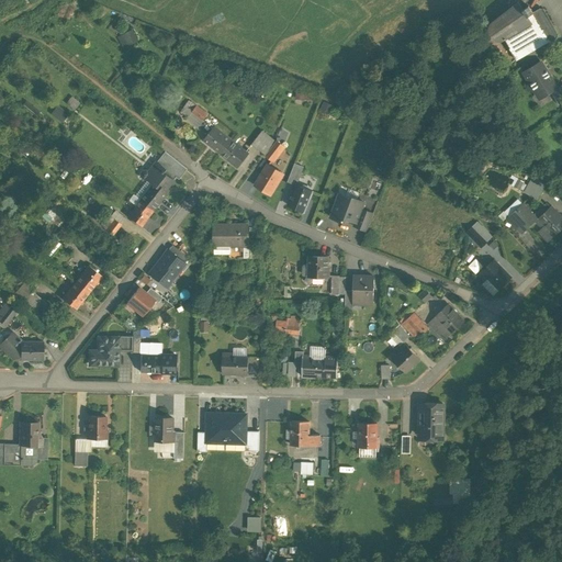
[(518,2),(493,21),(489,26),(490,27),(489,31),(490,34),(492,37),(495,40),(499,41),(505,40),(510,48),(510,49),(543,30),(542,30),(532,13),(534,12),(528,6),(524,9),(518,2)]
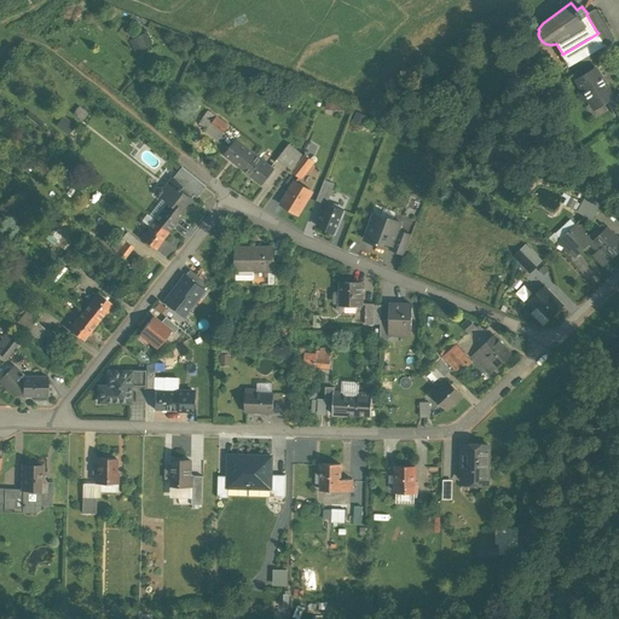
[(614,38),(599,11),(595,10),(588,13),(586,15),(597,33),(599,32),(606,44),(608,45),(613,41),(614,38)]
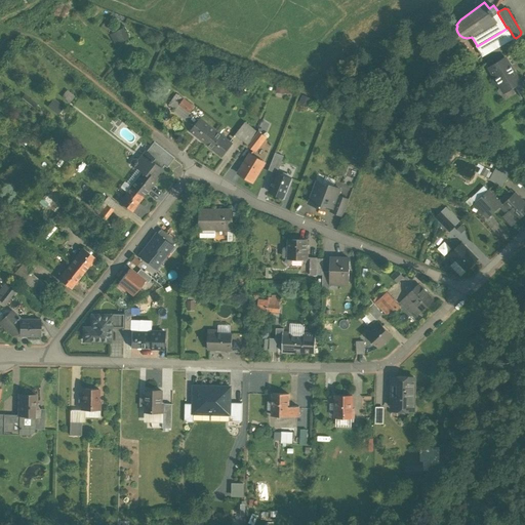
[(125,27),(114,30),(118,41),(128,38),(125,27)]
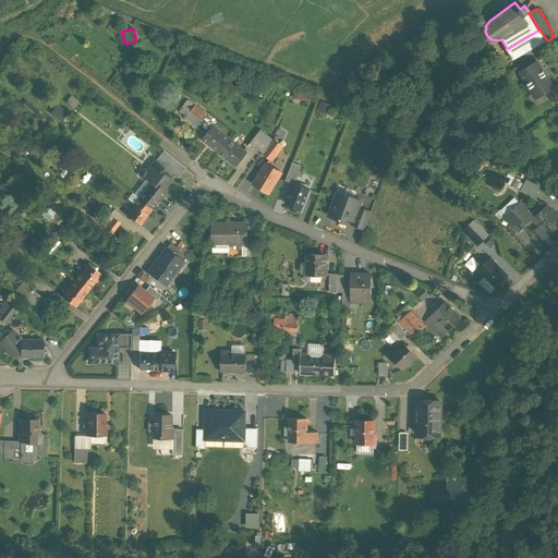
[(540,29),(507,49),(507,48),(506,48),(512,59),(546,39),(540,28),(538,29),(540,29)]
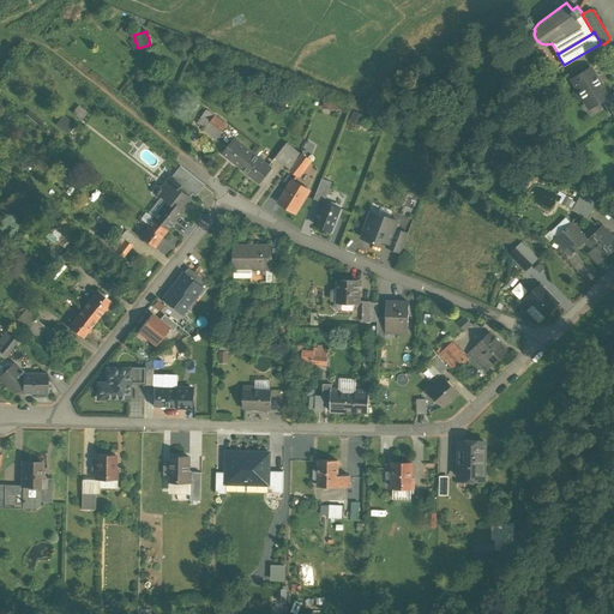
[(591,67),(572,79),(579,90),(577,97),(584,98),(589,107),(601,100),(608,95),(591,67)]
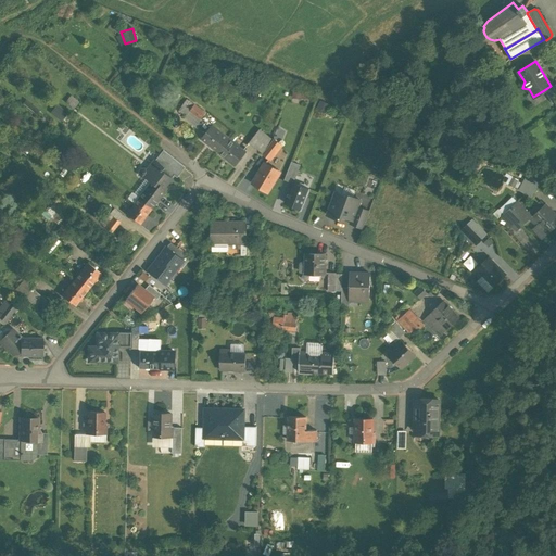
[(555,90),(553,86),(553,85),(551,86),(544,90),(553,103),(555,101),(555,90)]
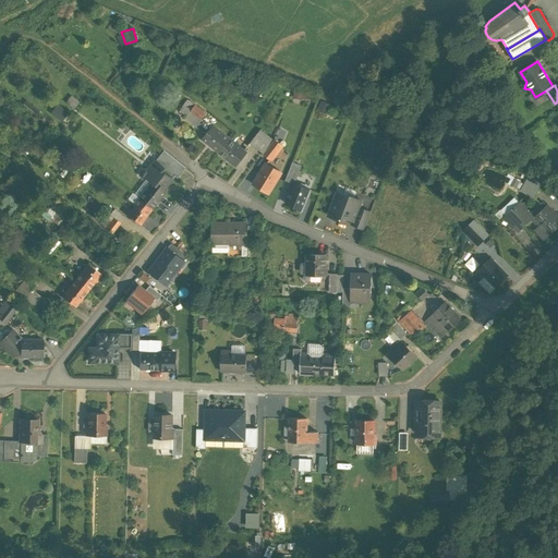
[(73,100),(69,106),(74,110),(77,105),(73,100)]
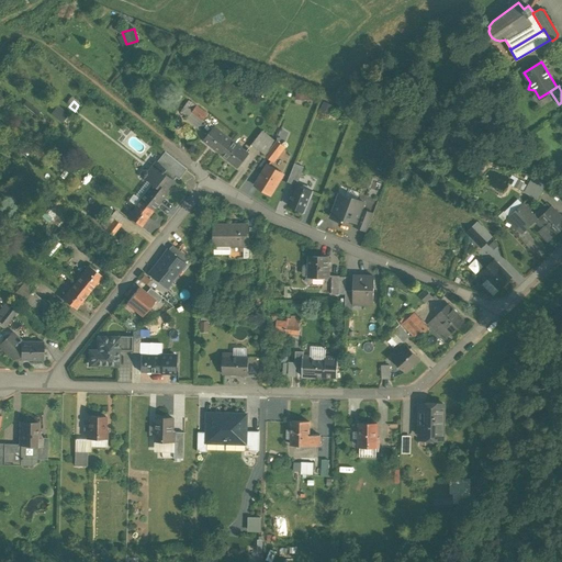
[(189,101),(180,112),(189,117),(192,113),(203,121),(208,114),(189,101)]
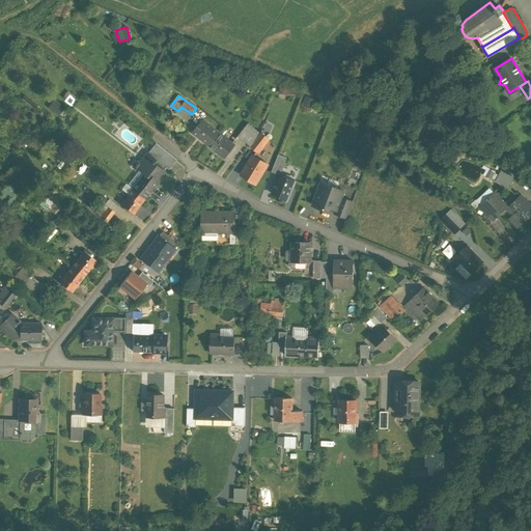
[(55,99),(48,107),(59,115),(65,107),(55,99)]
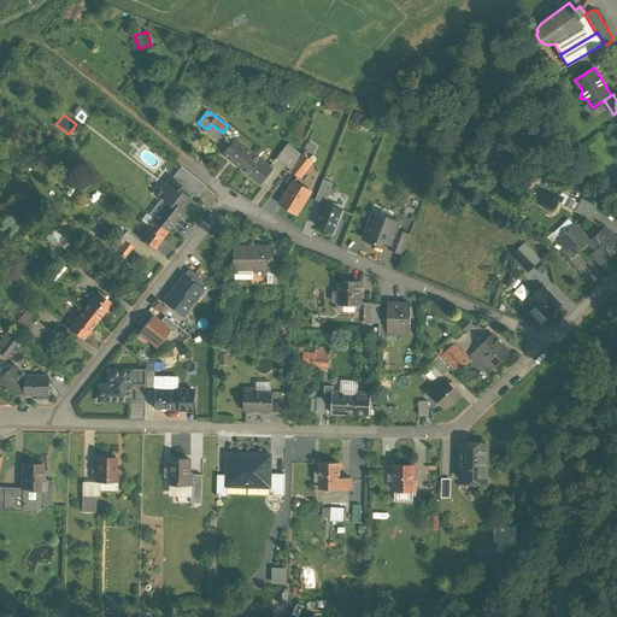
[(227,131),(218,141),(228,150),(236,140),(227,131)]
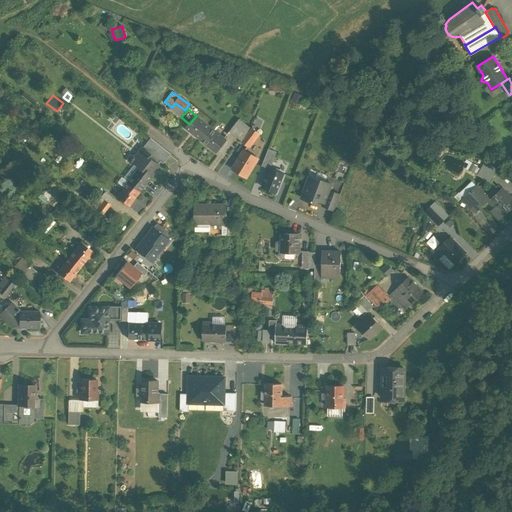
[(189,124),(186,128),(201,140),(211,128),(196,116),(189,124)]
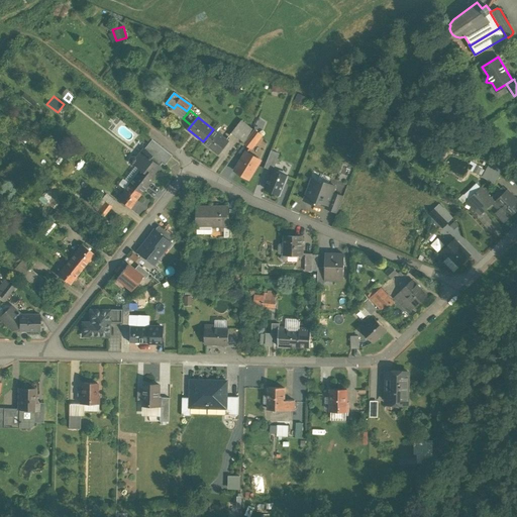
[(241,120),(231,133),(244,142),(253,130),(241,120)]
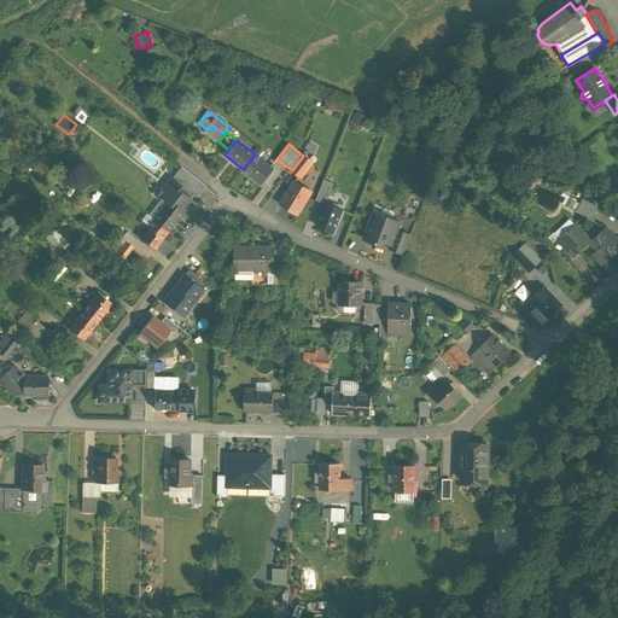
[(273,169),(255,155),(243,169),(261,184),(273,169)]
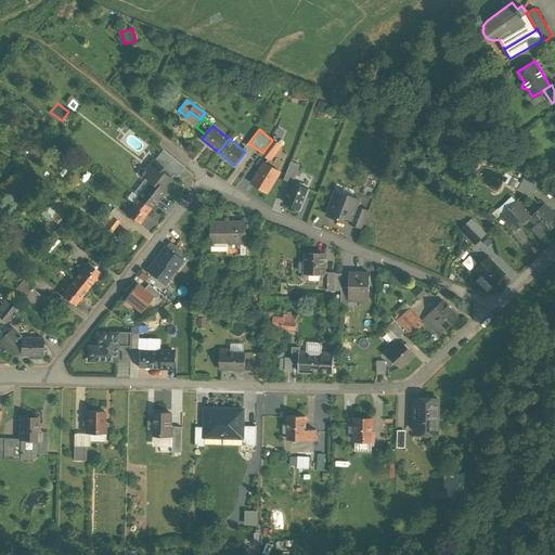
[(272,140),(262,153),(270,159),(281,145),(273,139),(272,140)]
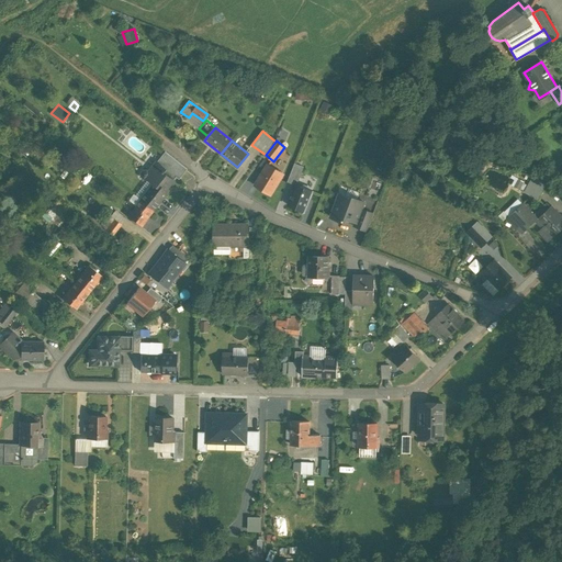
[(187,169),(165,152),(157,163),(176,177),(179,179),(187,169)]
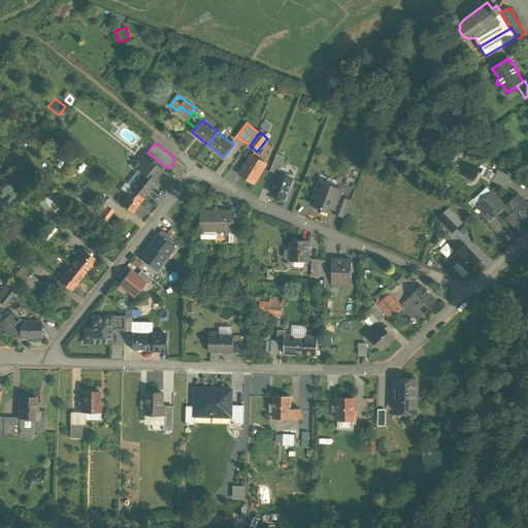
[(165,166),(147,153),(140,162),(137,160),(134,161),(132,163),(132,166),(135,168),(138,168),(144,172),(157,183),(158,180),(158,178),(157,177),(165,166)]
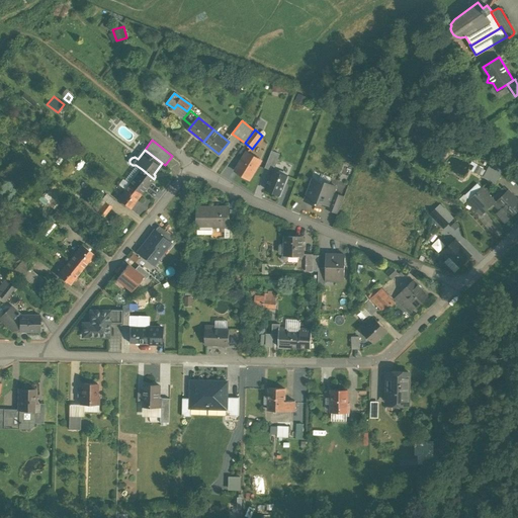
[(273,170),(280,153),(271,150),(264,166),(273,170)]
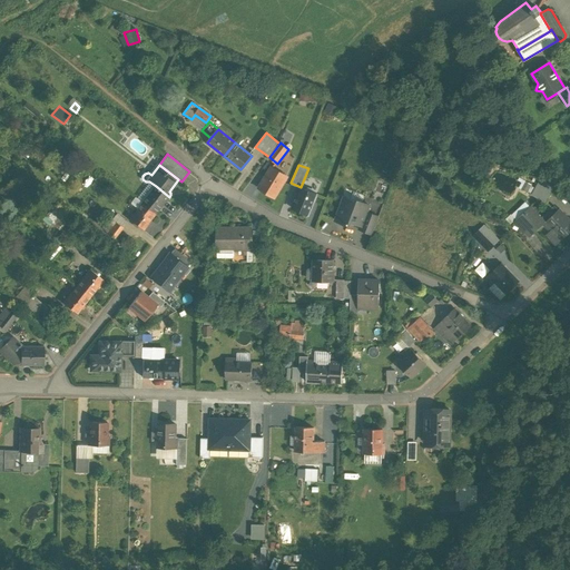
[(286,177),(272,167),(258,188),(274,197),(286,177)]
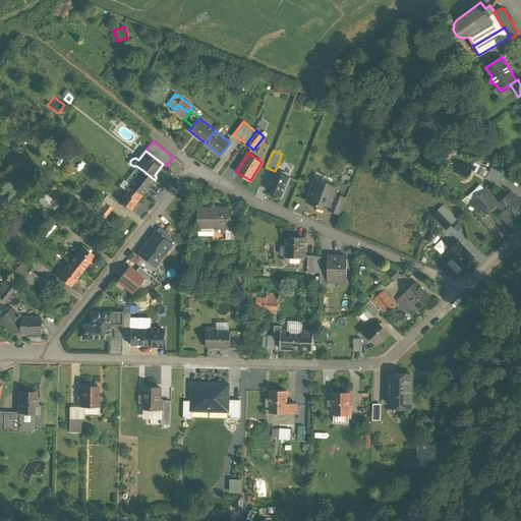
[(508,171),(494,165),(485,178),(500,186),(508,171)]
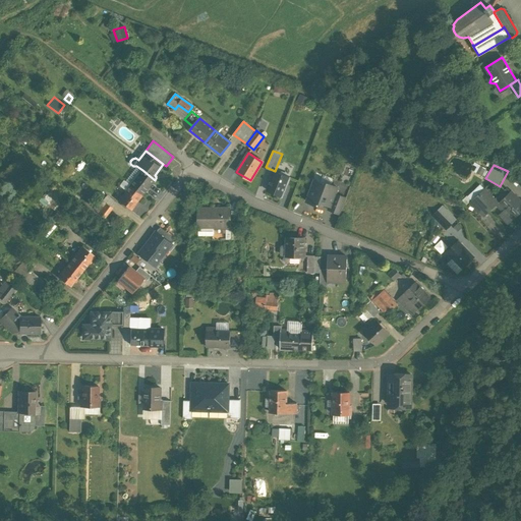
[(142,170),(130,185),(142,195),(155,180),(142,170)]
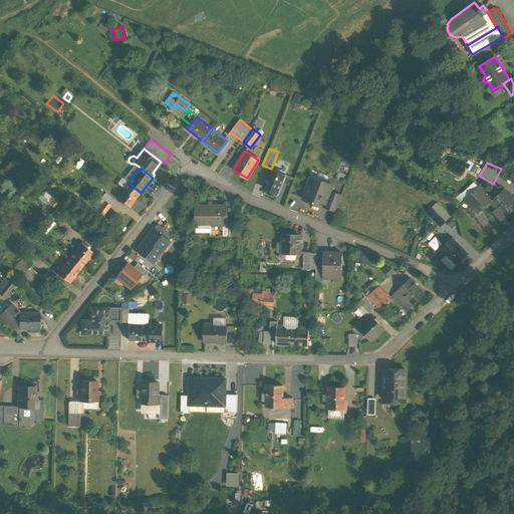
[(271,170),(263,188),(278,194),(285,176),(271,170)]
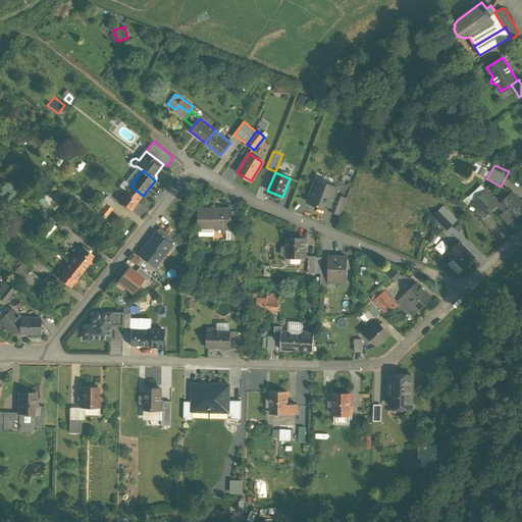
[(323,184),(313,189),(308,202),(319,206),(320,203),(330,206),(335,194),(338,188),(331,185),(330,187),(323,184)]
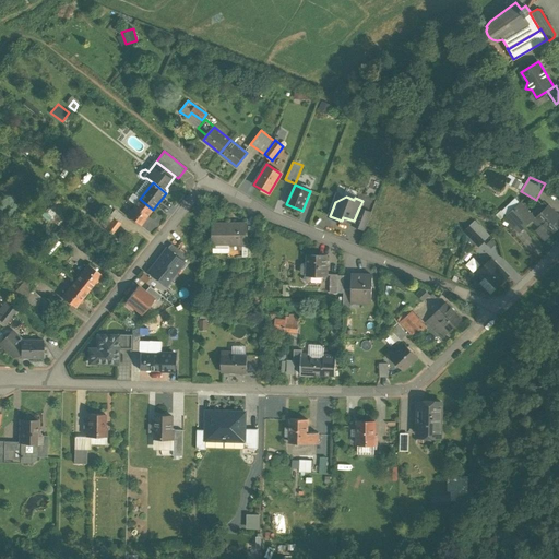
[(140,199),(127,215),(140,226),(153,210),(140,199)]
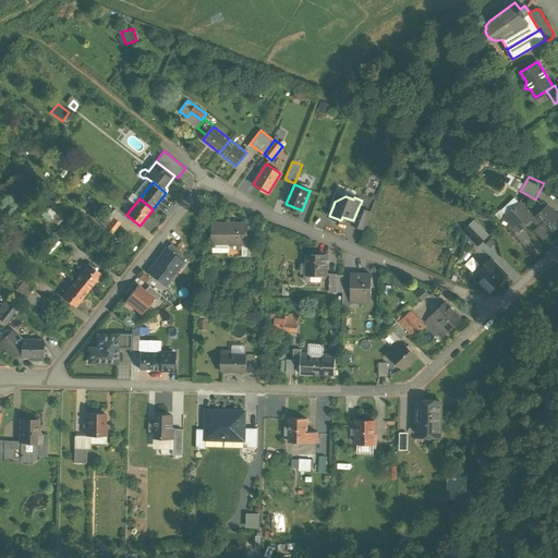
[(533,218),(519,203),(511,209),(512,211),(506,217),(519,231),(532,219),(533,218)]
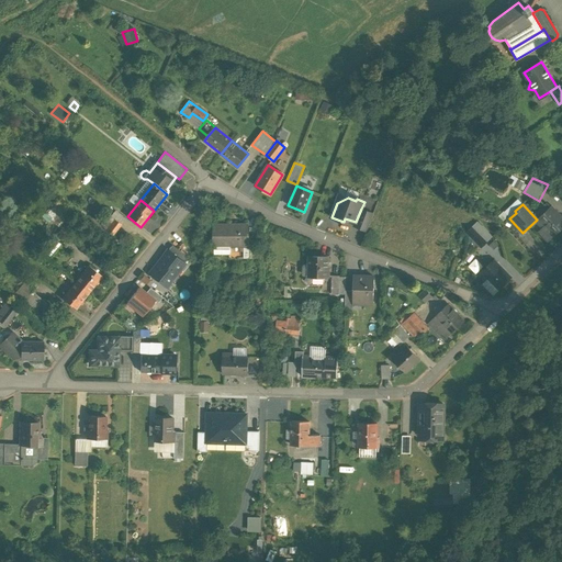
[(537,220),(536,221),(542,228),(544,226),(554,236),(561,228),(561,218),(560,216),(555,212),(551,206),(537,220)]
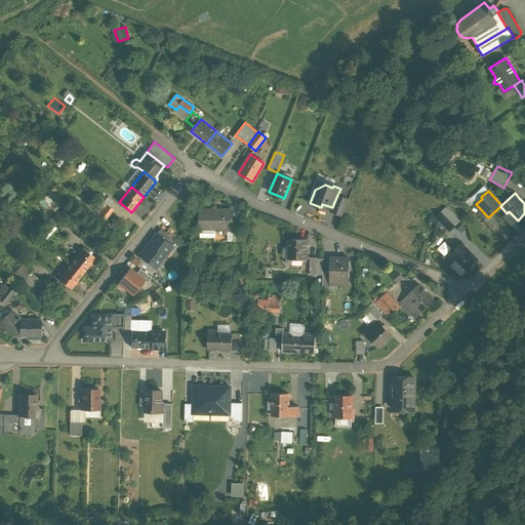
[(349,199),(337,195),(332,207),(330,211),(342,215),(349,199)]
